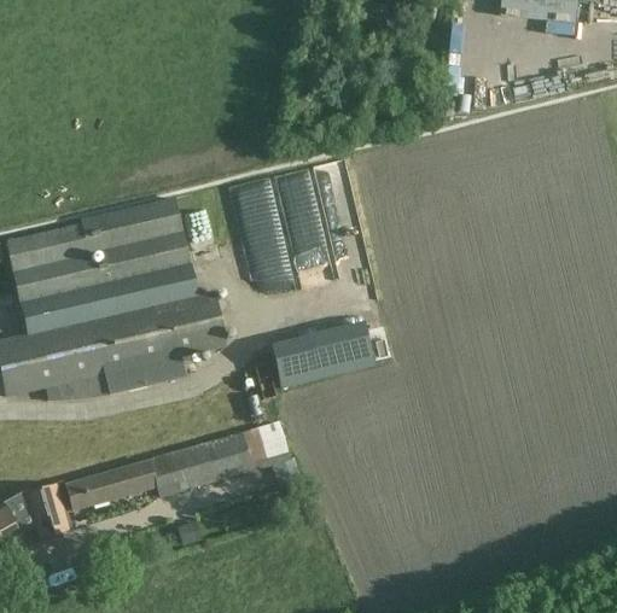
[(504,0),(502,15),(576,22),(578,0),(599,0),(504,0)]
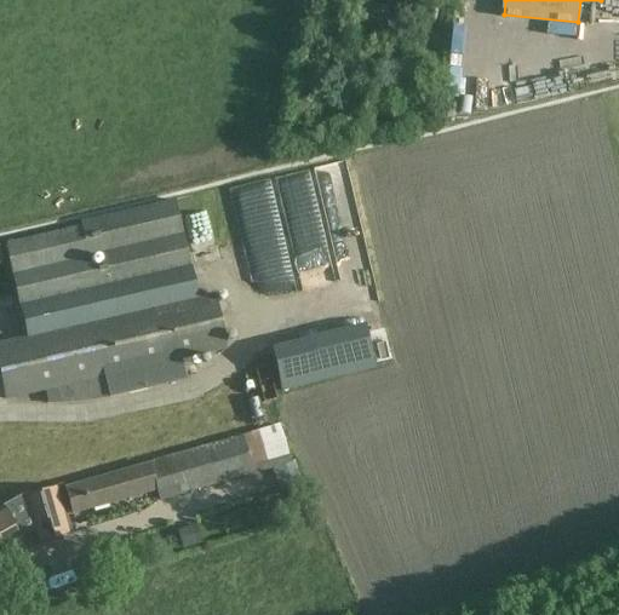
[(80,217),(81,223),(5,240),(21,305),(193,264),(176,195),(80,217)]
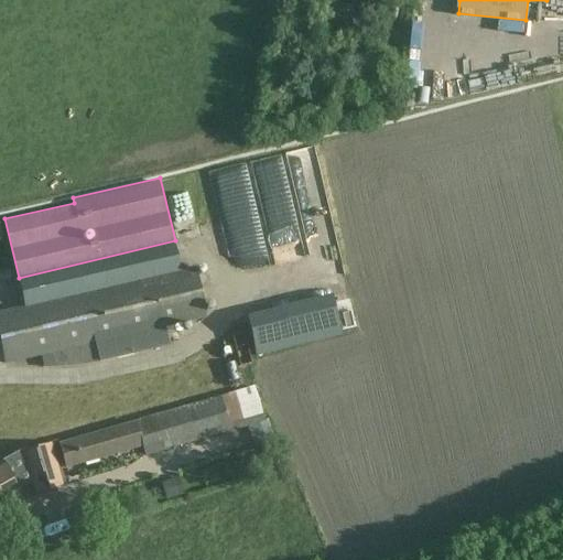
[(195,266),(0,310),(0,333),(7,359),(206,314),(195,266)]
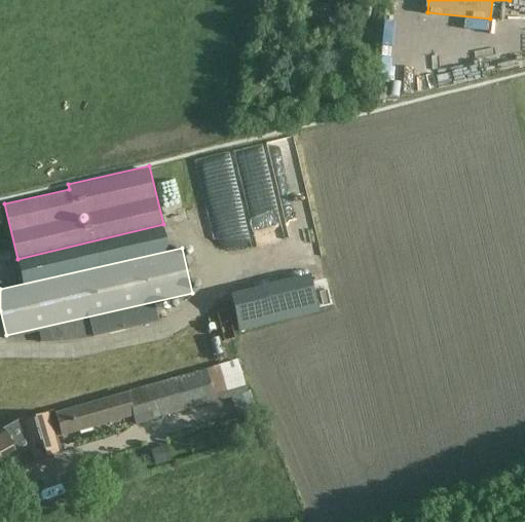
[(231,293),(239,328),(321,308),(312,274),(231,293)]
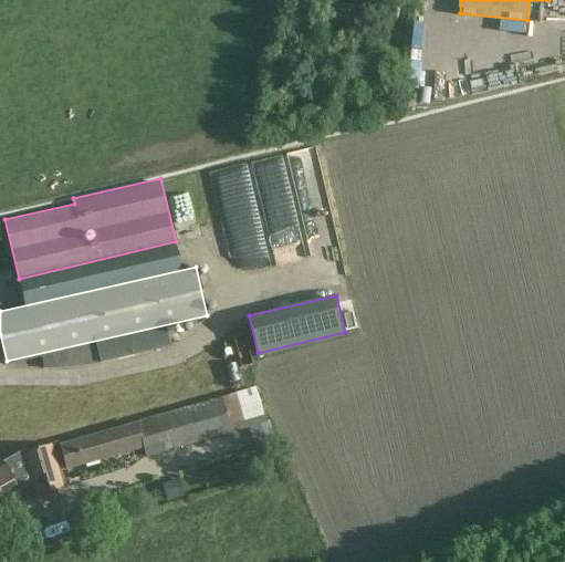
[(222,397),(137,420),(61,443),(66,466),(143,444),(146,454),(231,429),(222,397)]
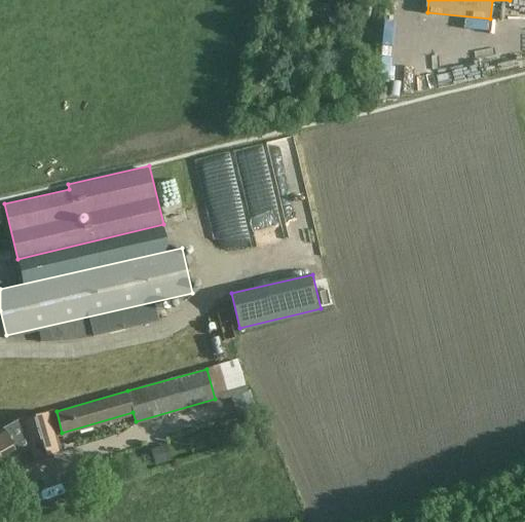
[(28,435),(34,457),(58,451),(46,411),(25,417),(30,434),(28,435)]
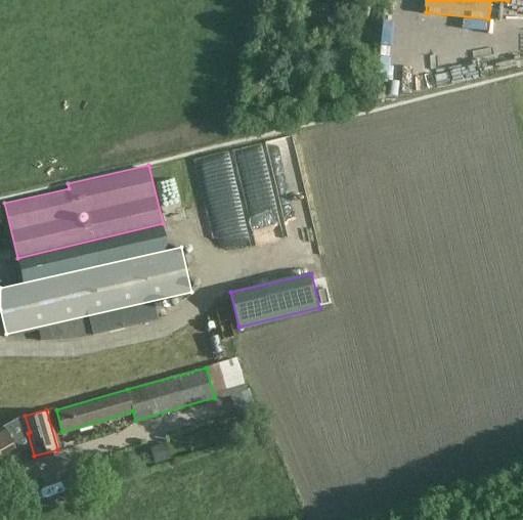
[(23,446),(18,438),(28,433),(30,432),(25,416),(25,414),(0,427),(0,471),(22,460),(15,449),(23,446)]
